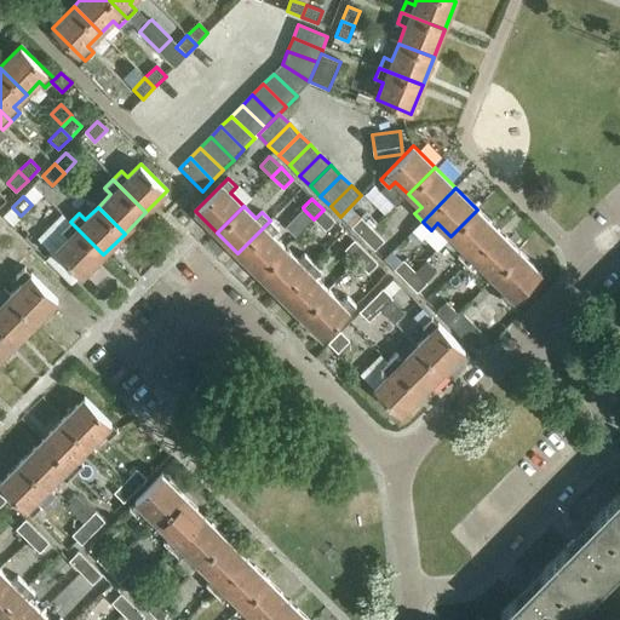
[(314,219),(304,210),(296,218),(305,228),(314,219)]
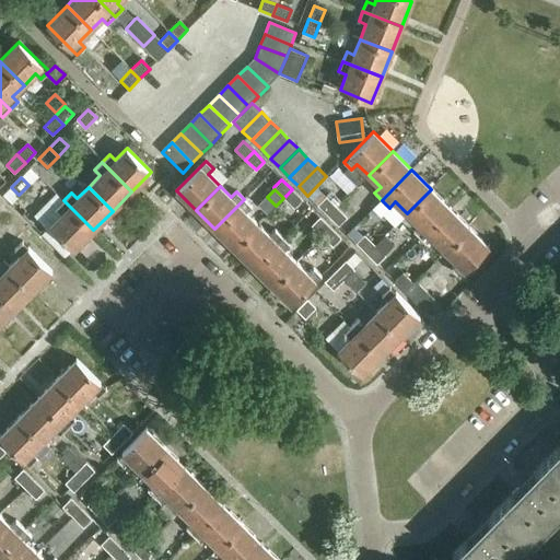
[(292,189),(283,198),(294,208),(302,200),(292,189)]
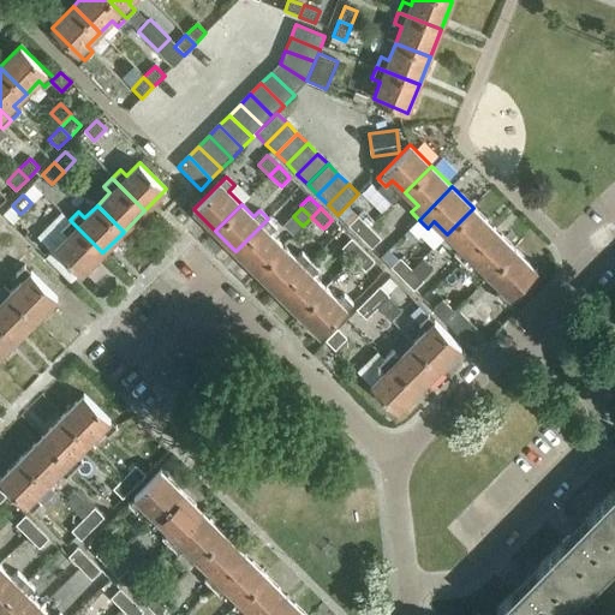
[(454,254),(461,261),(495,228),(473,208),(447,234),(460,246),(454,254)]
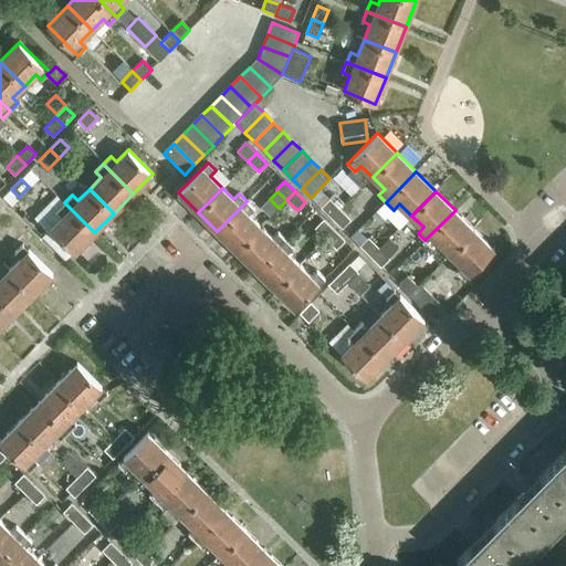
[(321,208),(332,218),(341,210),(329,199),(321,208)]
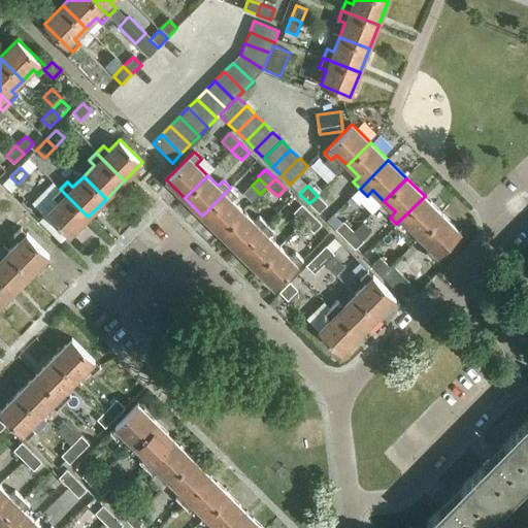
[(202,216),(221,234),(243,211),(232,200),(237,195),(230,188),(202,216)]
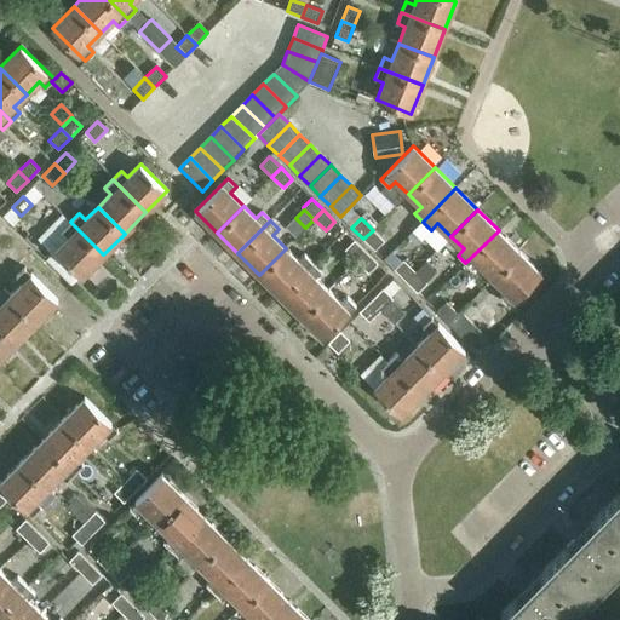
[(103,254),(70,222),(62,230),(68,236),(56,250),(82,276),(103,254)]
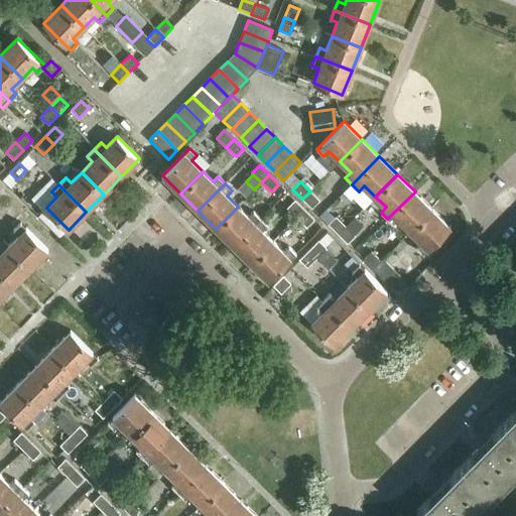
[(310,191),(302,199),(311,209),(319,201),(310,191)]
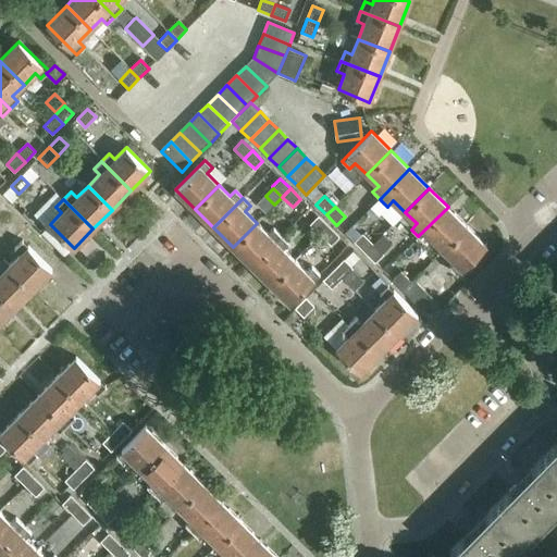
[(432,238),(443,250),(467,225),(448,207),(418,236),(426,244),(432,238)]
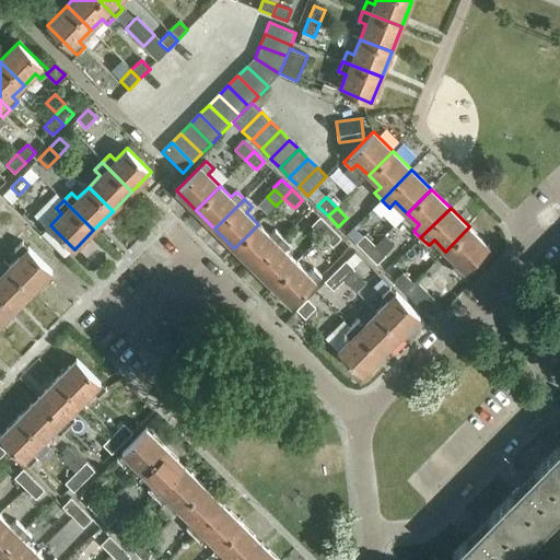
[(312,225),(322,236),(330,228),(321,218),(312,225)]
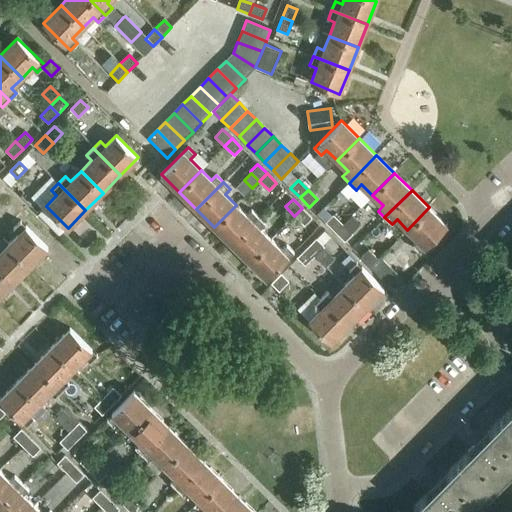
[(214,227),(231,244),(258,217),(251,210),(246,215),(236,205),(214,227)]
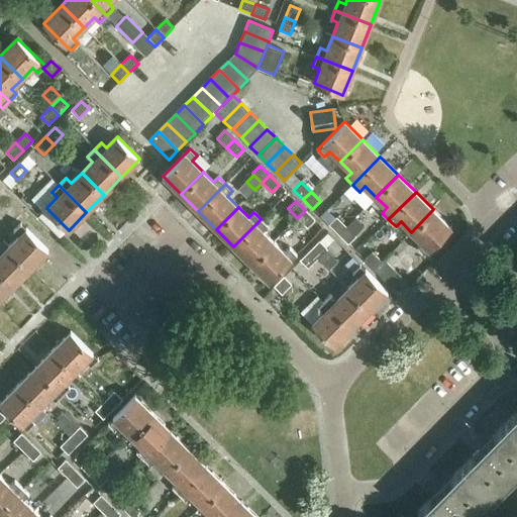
[(433,209),(411,232),(422,242),(417,247),(424,255),(451,227),(433,209)]
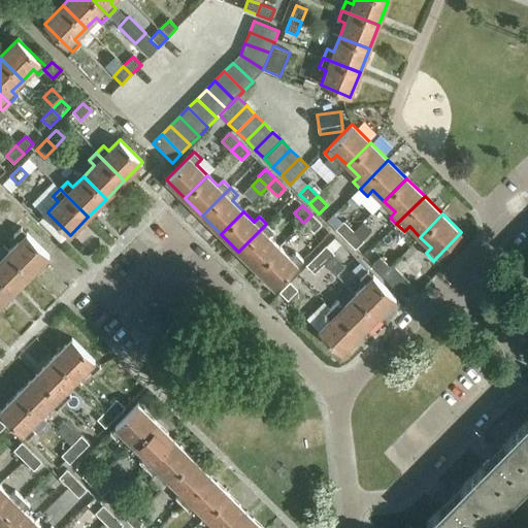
[(311,215),(303,223),(314,232),(322,225),(311,215)]
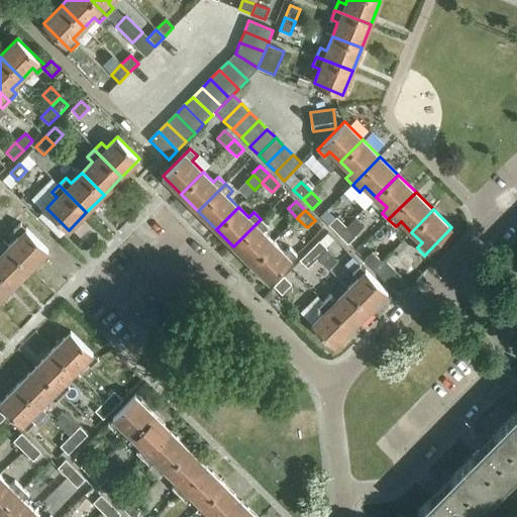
[(328,225),(338,234),(346,226),(336,217),(328,225)]
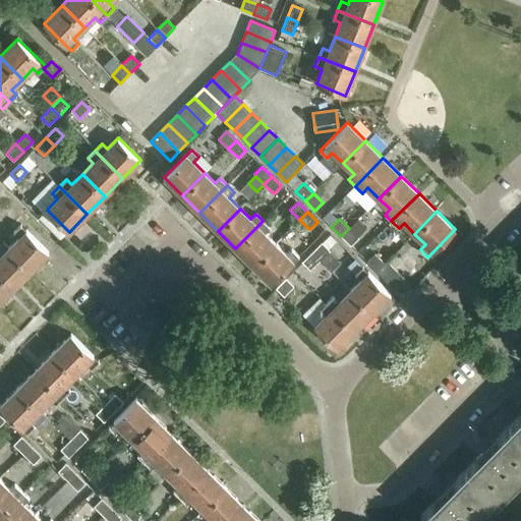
[(235,248),(253,266),(276,243),(265,233),(271,228),(263,221),(235,248)]
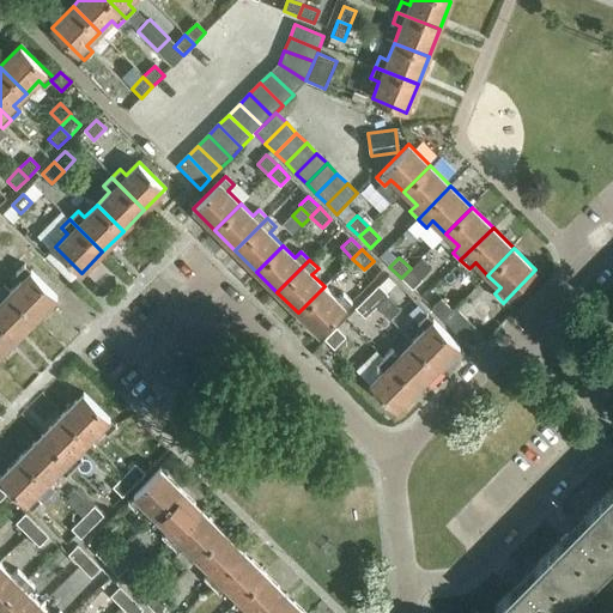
[(22,280),(10,292),(36,319),(58,297),(25,265),(16,274),(22,280)]
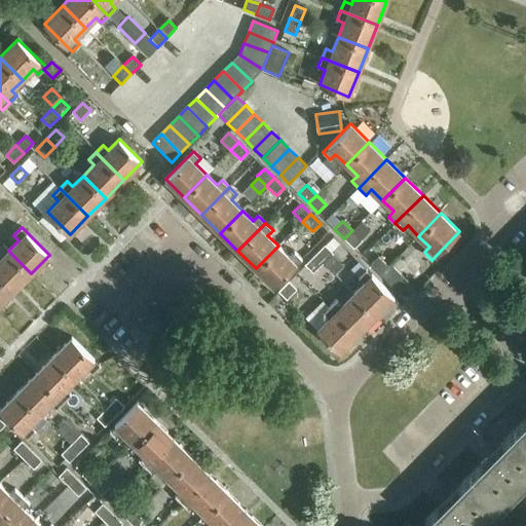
[(352,230),(344,238),(354,249),(362,240),(352,230)]
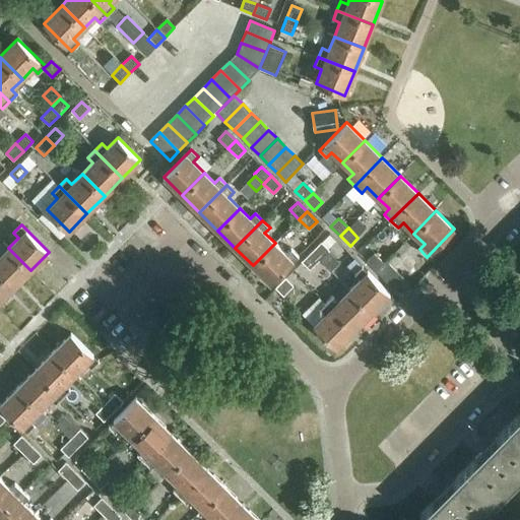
[(275,243),(253,265),(271,283),(299,256),(291,249),(285,254),(275,243)]
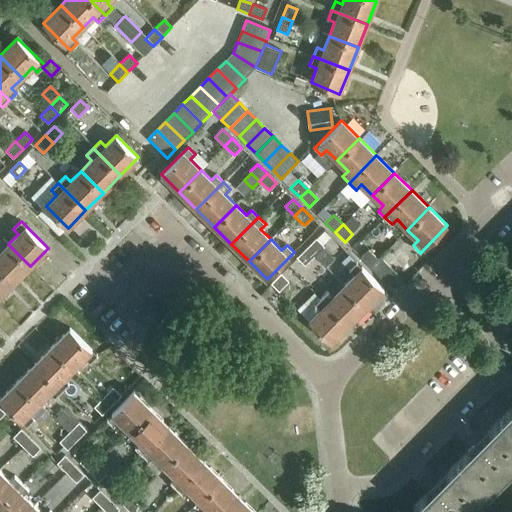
[(316,239),(307,248),(314,256),(324,246),(316,239)]
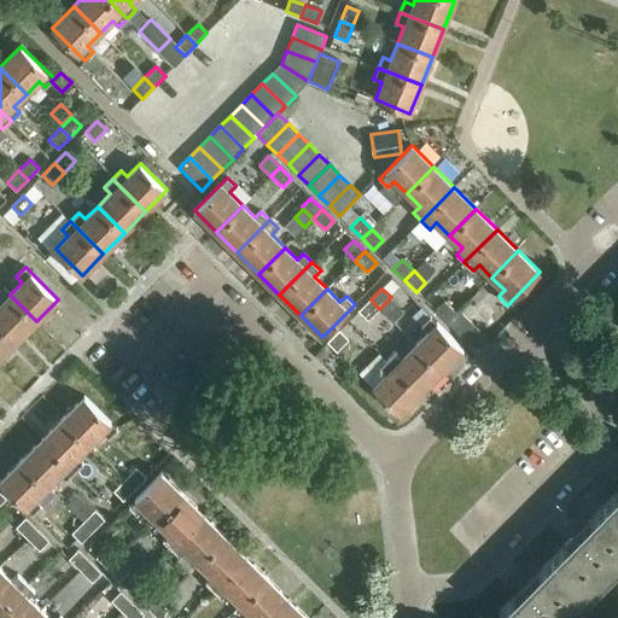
[(0,327),(16,343),(36,321),(10,295),(0,304),(0,327)]
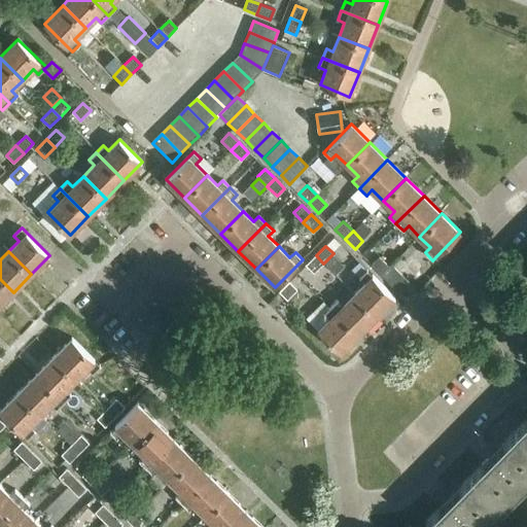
[(323,264),(316,255),(306,266),(314,273),(323,264)]
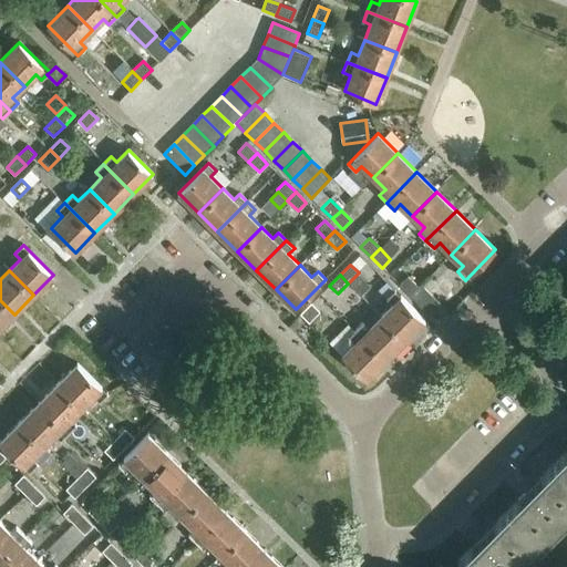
[(400,286),(410,296),(419,287),(408,277),(400,286)]
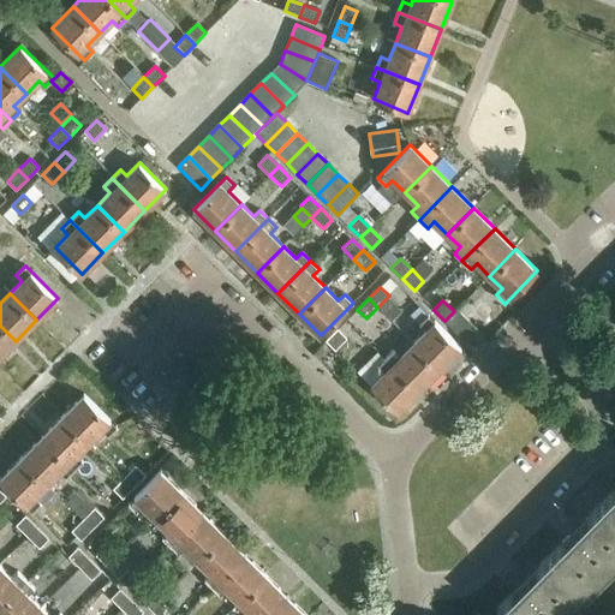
[(454,311),(445,321),(466,342),(478,330),(457,309),(454,311)]
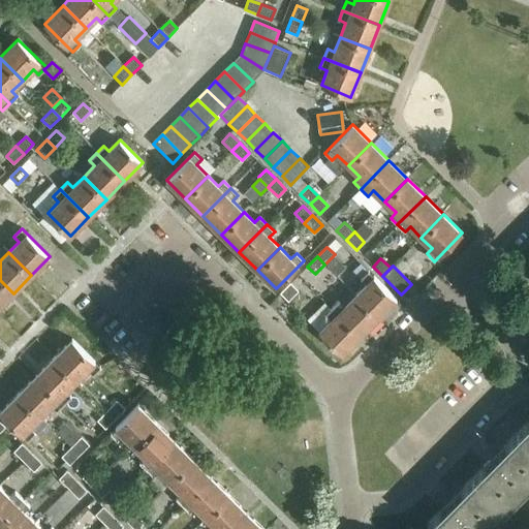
[(366,284),(355,294),(378,317),(397,299),(369,271),(361,279),(366,284)]
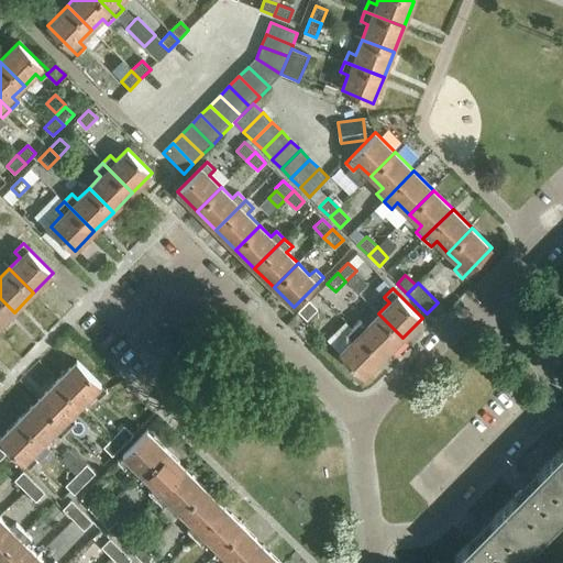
[(0,326),(14,312),(0,298),(0,326)]
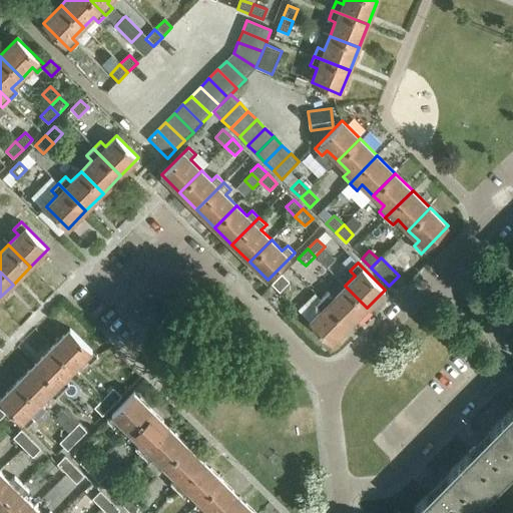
[(272,285),(280,292),(290,283),(282,275),(272,285)]
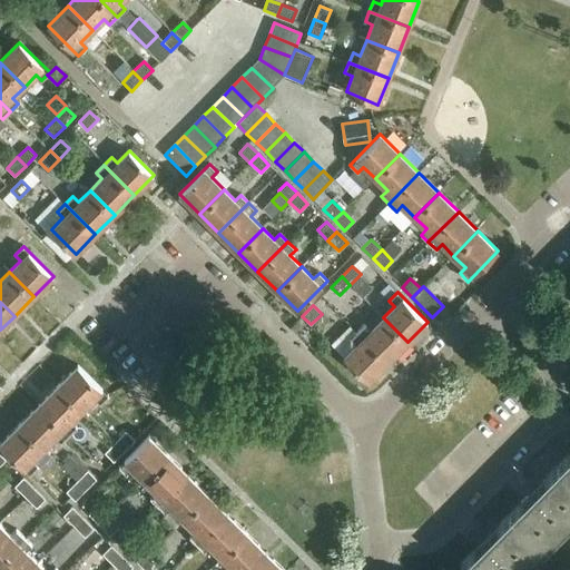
[(365,324),(357,332),(389,362),(408,342),(383,317),(372,330),(365,324)]
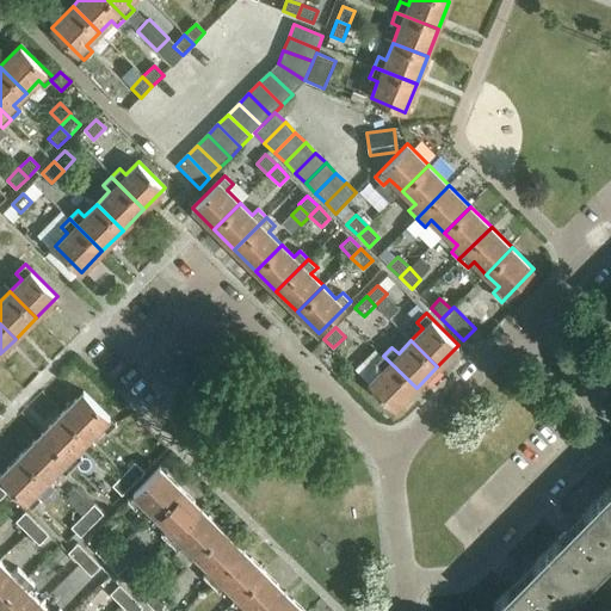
[(417,388),(383,356),(376,364),(382,370),(369,383),(395,409),(417,388)]
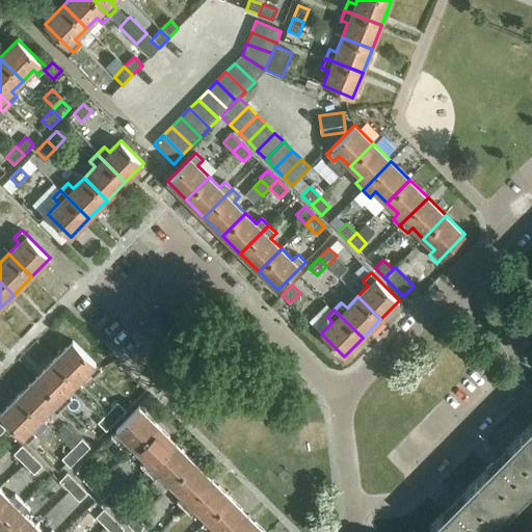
[(74,342),(55,361),(78,383),(88,372),(94,378),(102,370),(74,342)]
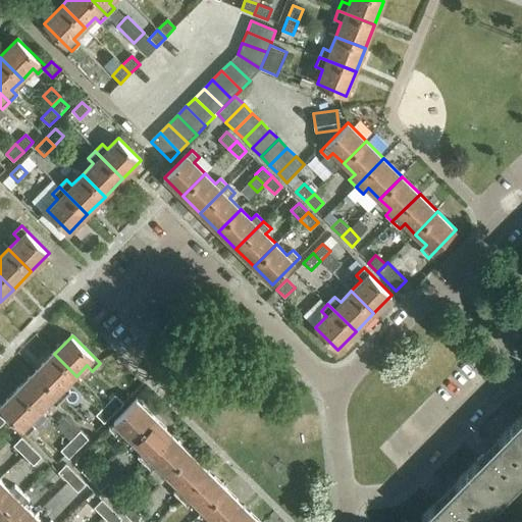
[(54,354),(36,372),(63,399),(82,381),(76,376),(54,354)]
